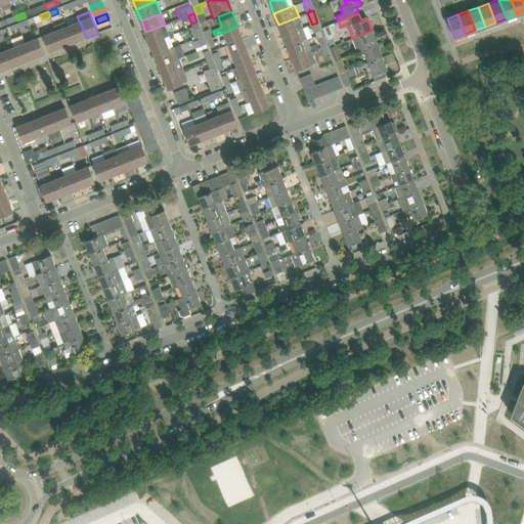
[(17,20),(15,15),(6,18),(8,24),(17,20)]
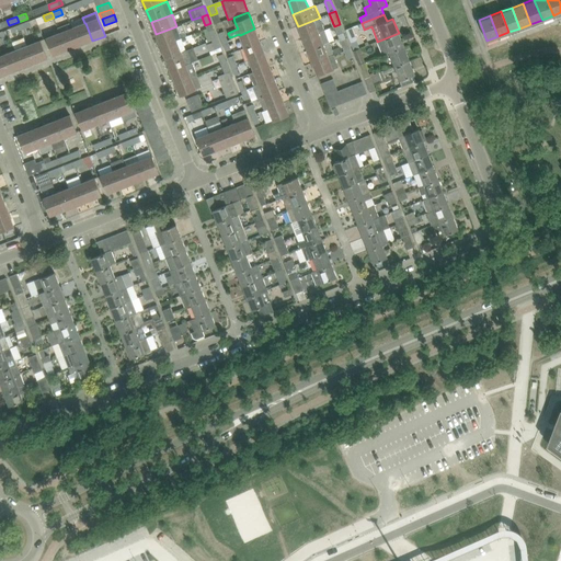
[(92,41),(86,23),(84,23),(82,18),(70,22),(70,23),(72,29),(79,46),(87,43),(92,41)]
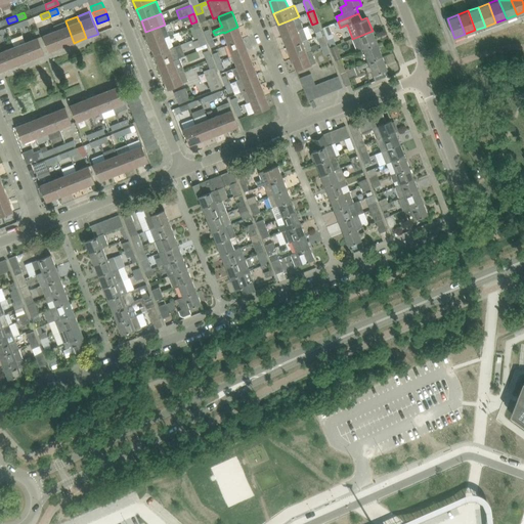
[(282,36),(303,28),(299,16),(278,25),(282,36)]
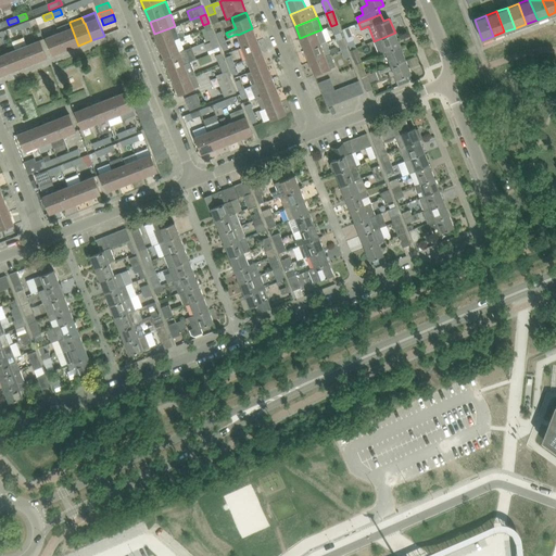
[(28,21),(20,25),(21,29),(30,26),(28,21)]
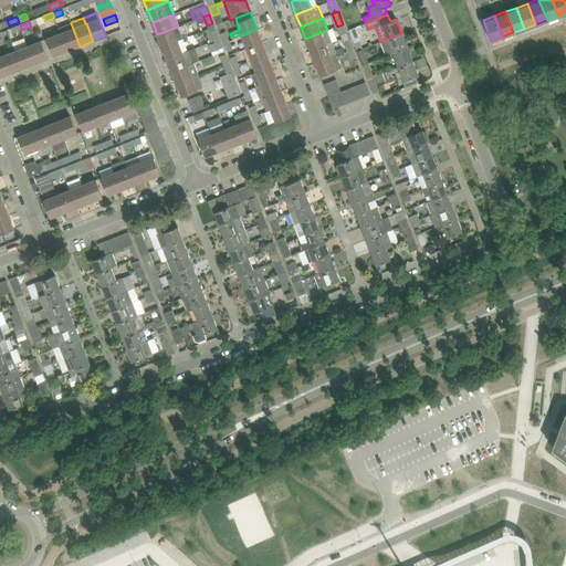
[(80,46),(73,29),(71,23),(58,29),(60,33),(66,51),(72,50),(80,46)]
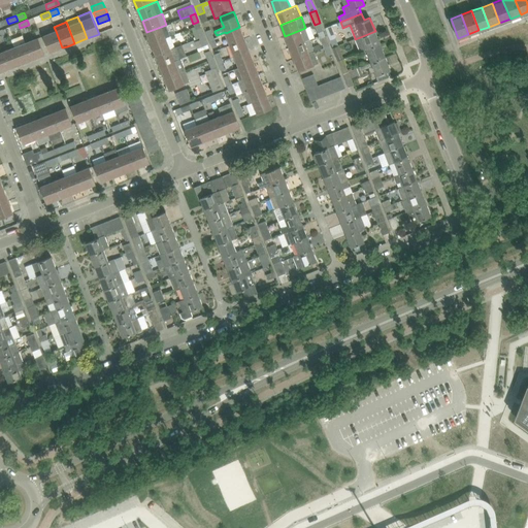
[(20,28),(19,24),(9,27),(11,32),(20,28)]
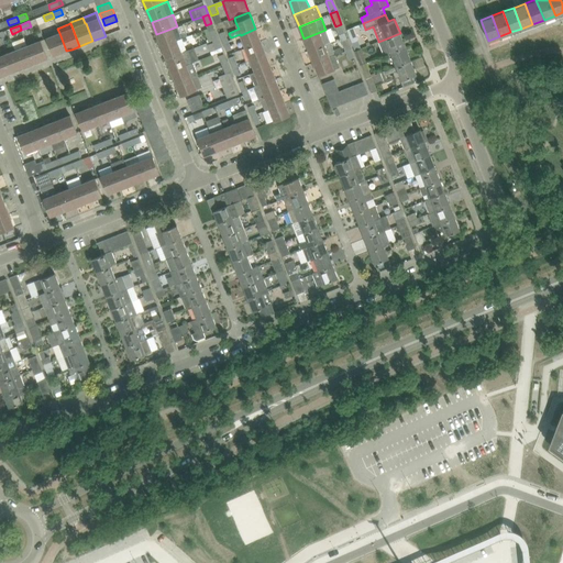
[(162,47),(181,39),(177,26),(156,34),(162,47)]
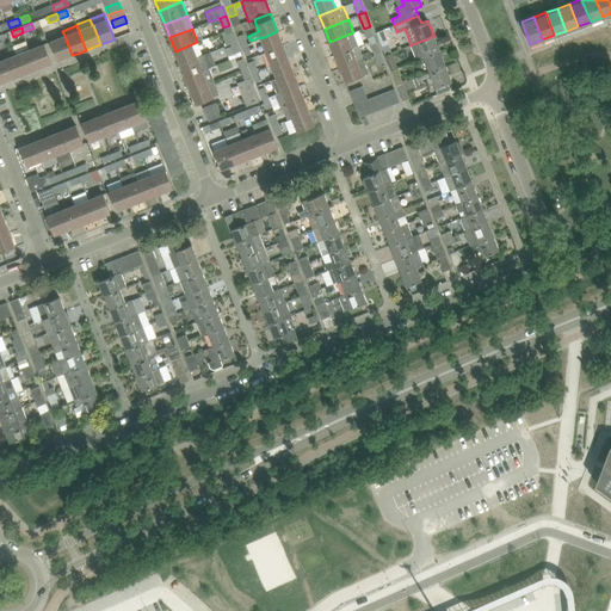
[(283,44),(277,31),(261,38),(266,51),(283,44)]
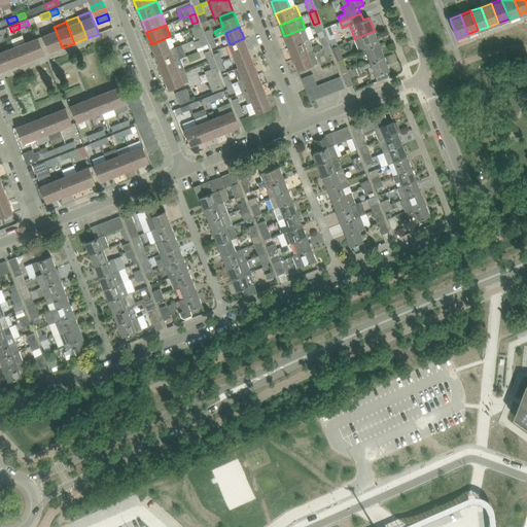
[(201,28),(196,30),(199,39),(204,37),(201,28)]
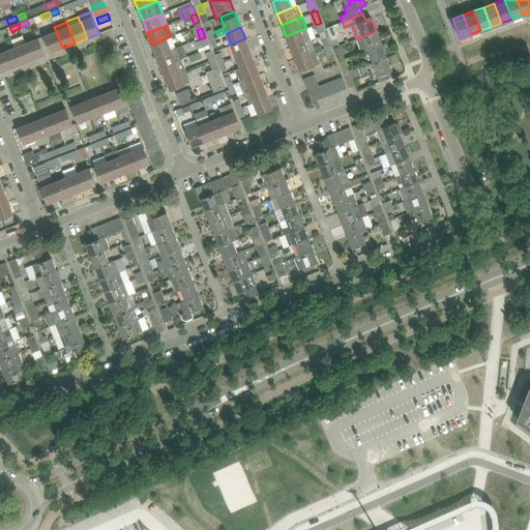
[(311,40),(306,28),(286,36),(291,48),(305,42),(311,40)]
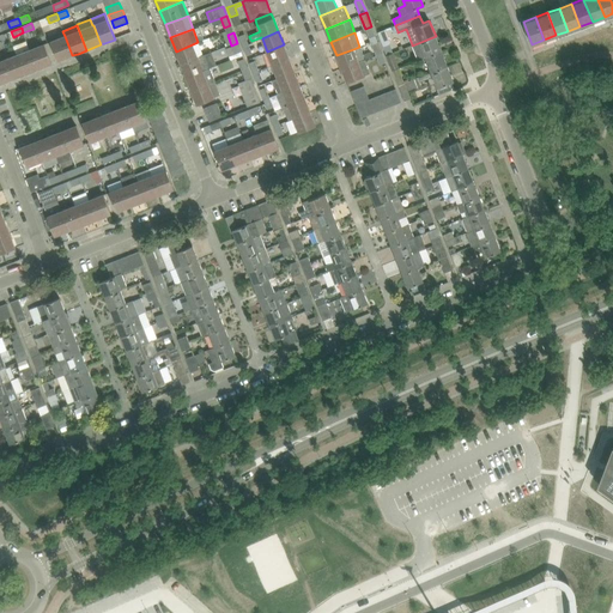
[(238,36),(242,46),(249,43),(246,34),(238,36)]
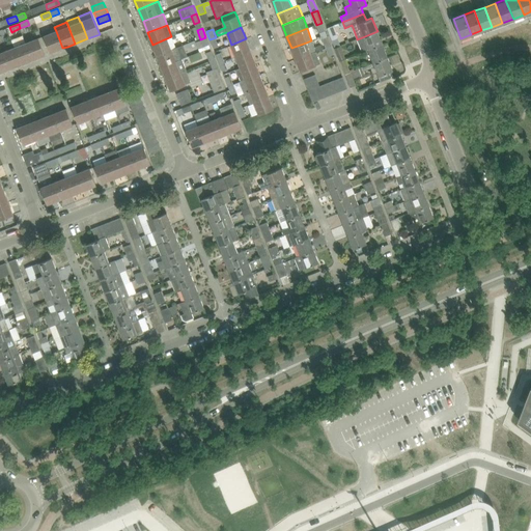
[(62,48),(56,31),(44,36),(50,53),(62,48)]
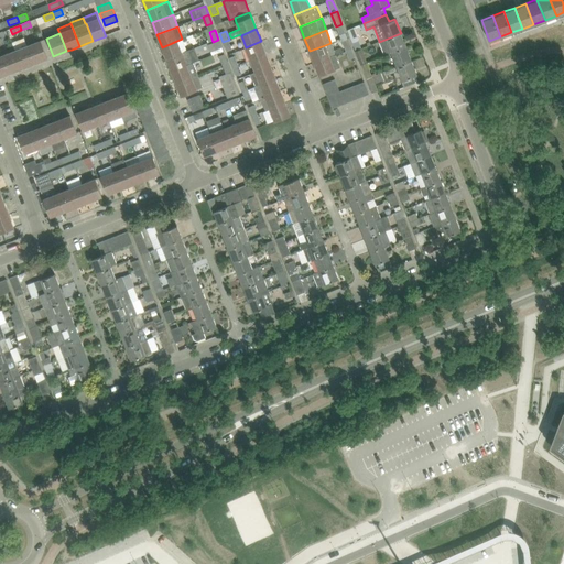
[(407,47),(401,33),(379,42),(384,56),(391,53),(407,47)]
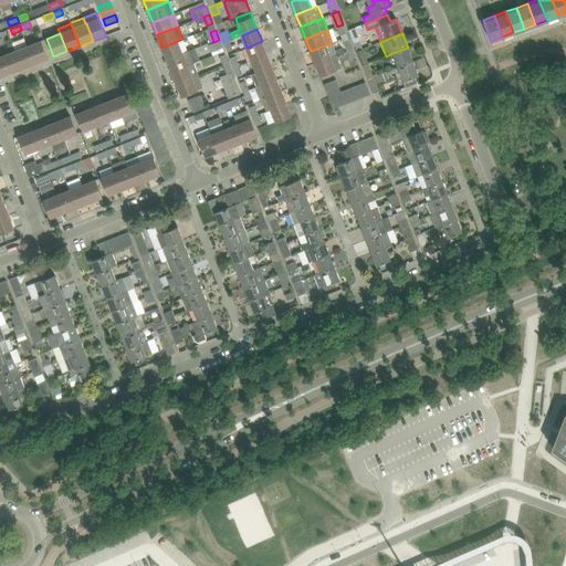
[(188,51),(182,39),(163,48),(167,60),(188,51)]
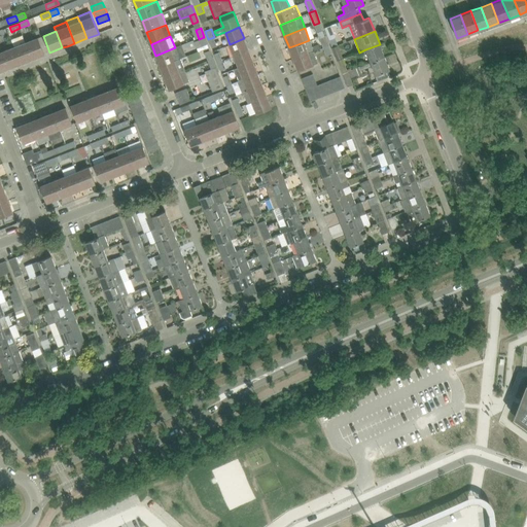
[(200,40),(195,42),(197,49),(207,45),(204,37),(199,39),(200,40)]
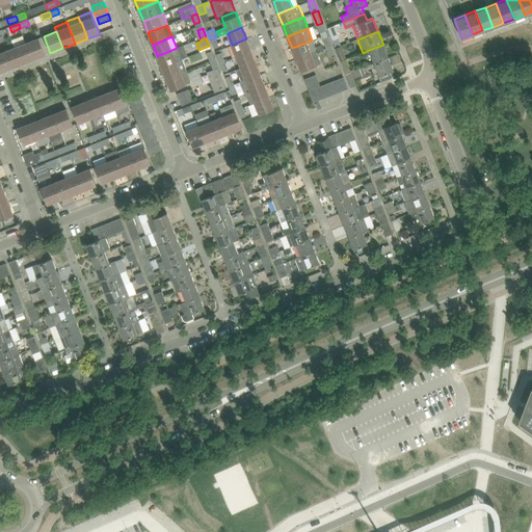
[(219,47),(216,37),(210,40),(214,49),(219,47)]
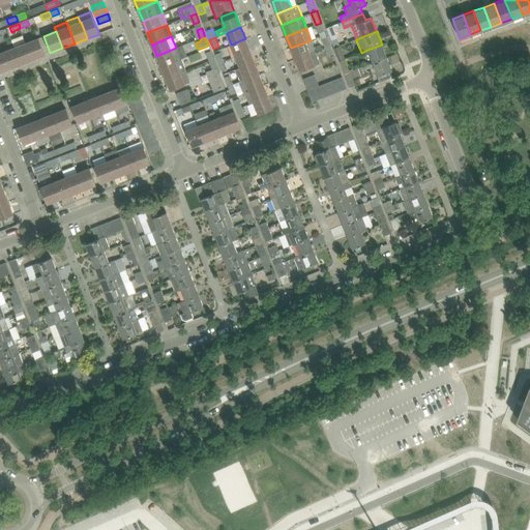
[(330,46),(327,37),(321,39),(325,48),(330,46)]
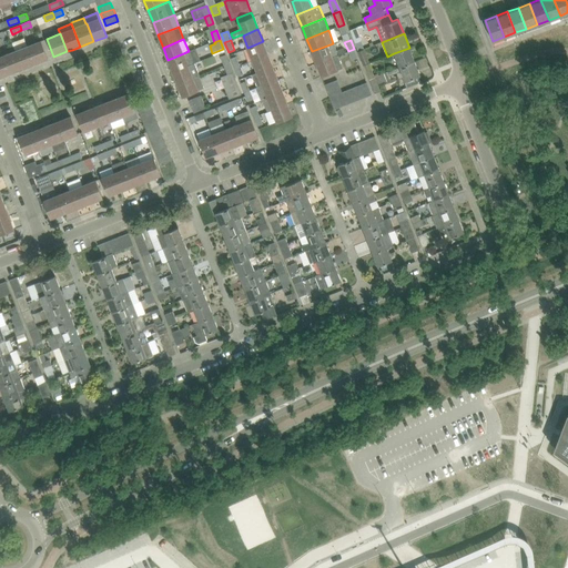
[(48,59),(41,41),(28,47),(34,64),(48,59)]
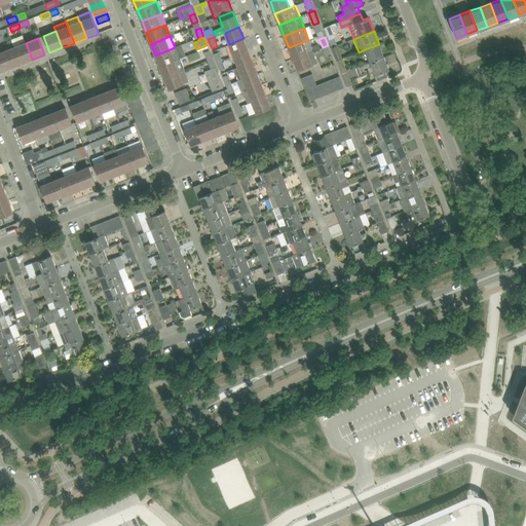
[(248,50),(243,38),(229,44),(234,55),(248,50)]
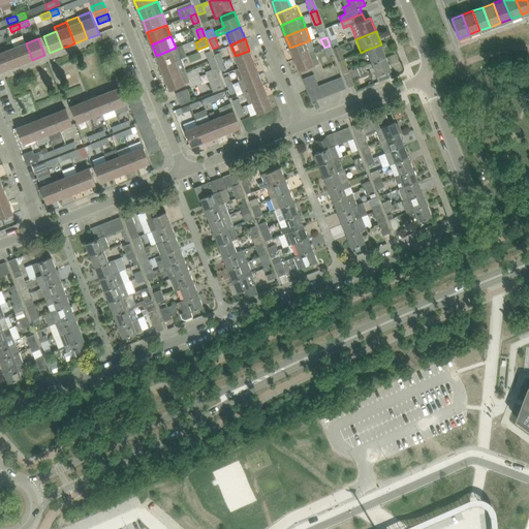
[(314,52),(312,45),(307,48),(305,42),(290,48),(294,60),(314,52)]
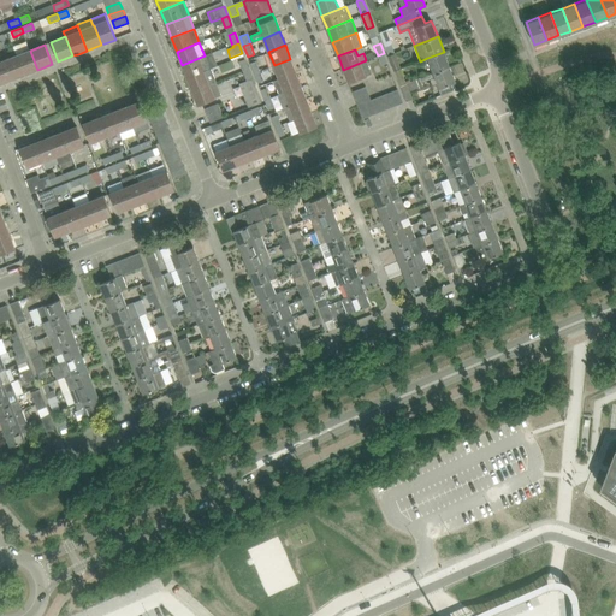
[(37,70),(30,51),(16,55),(24,75),(37,70)]
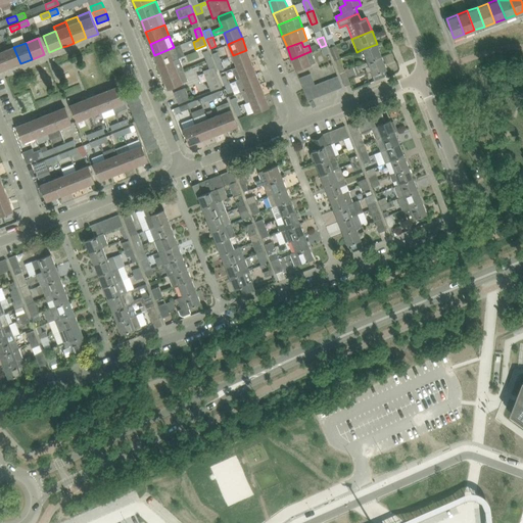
[(381,56),(377,44),(363,49),(368,62),(381,56)]
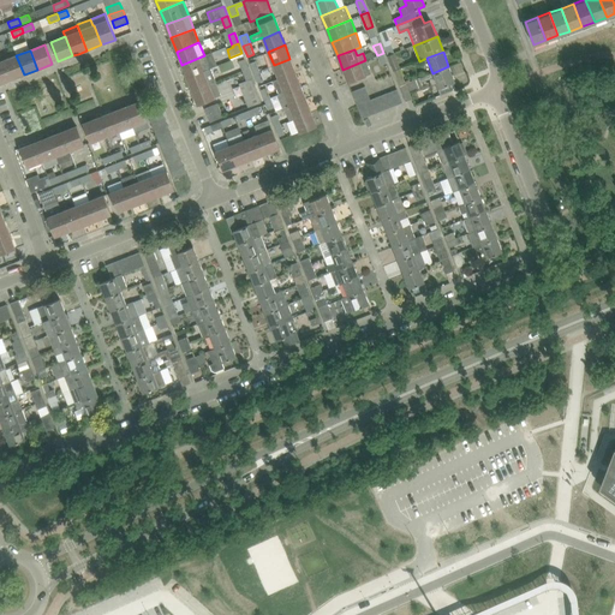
[(387,64),(383,53),(377,55),(381,66),(387,64)]
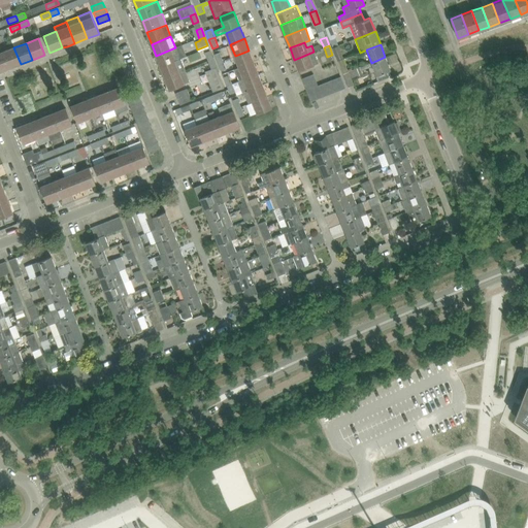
[(21,64),(13,47),(2,53),(2,52),(1,52),(8,69),(21,64)]
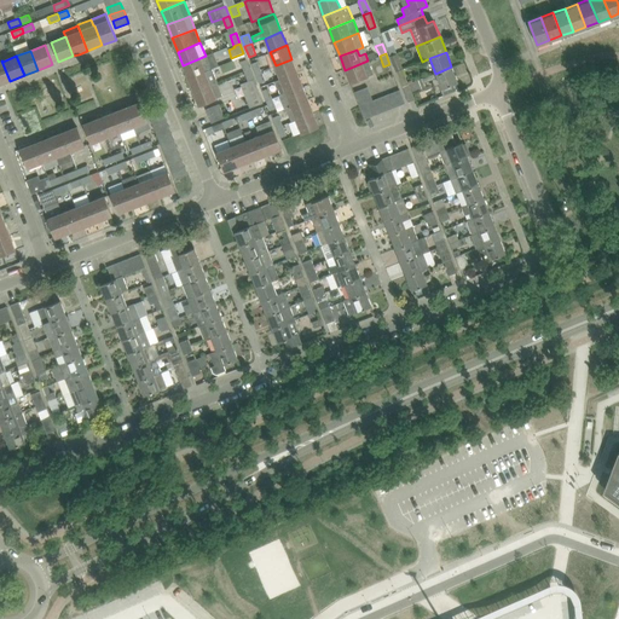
[(207,56),(206,56),(183,65),(187,79),(212,69),(207,56)]
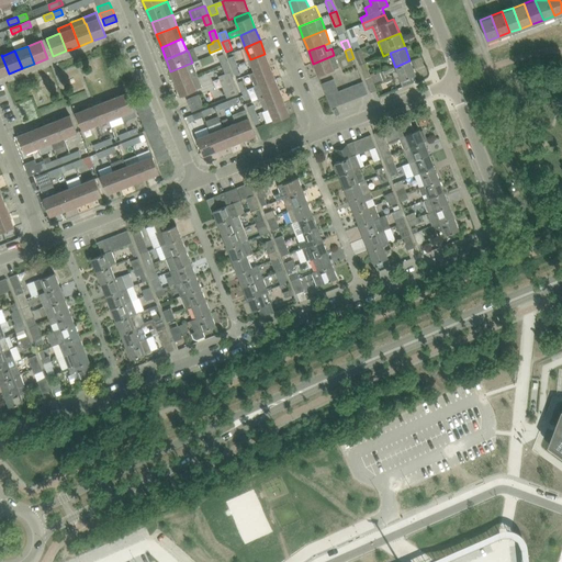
[(216,57),(221,66),(227,64),(224,54),(216,57)]
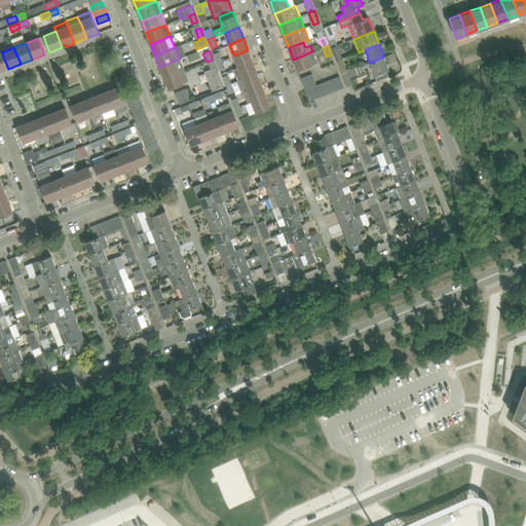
[(253,62),(248,50),(234,55),(238,67),(253,62)]
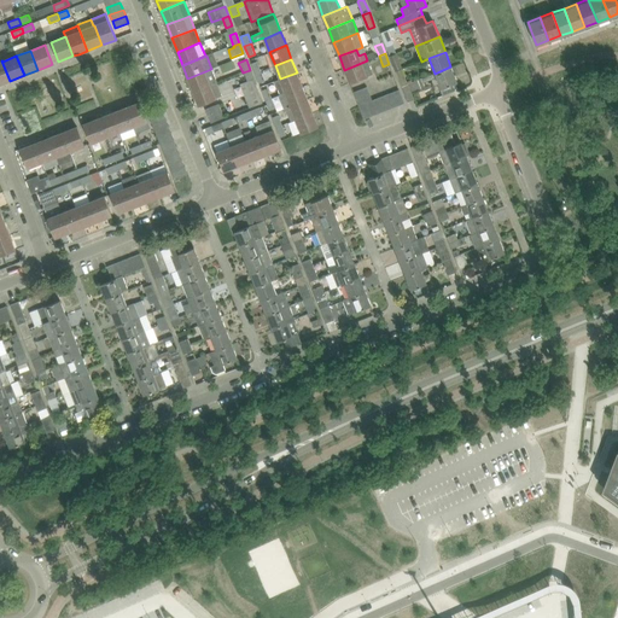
[(349,83),(373,74),(367,60),(344,70),(349,83)]
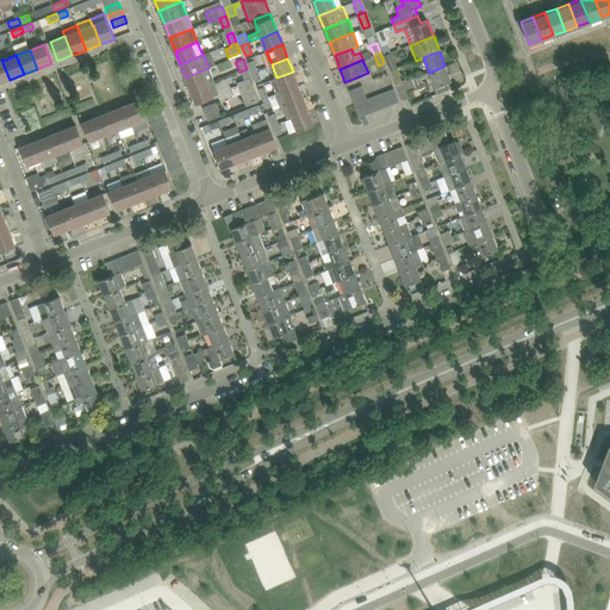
[(452,81),(444,66),(429,73),(435,88),(452,81)]
